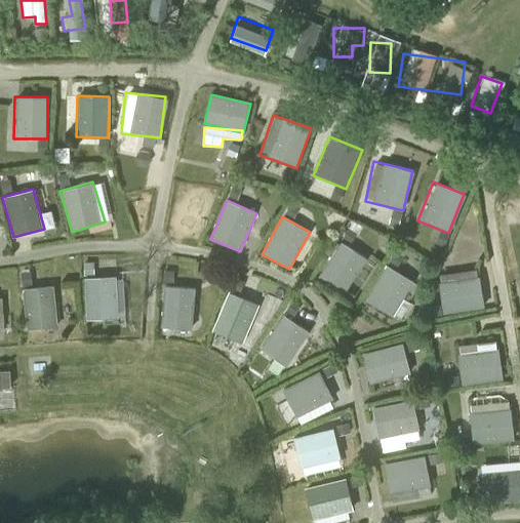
[(342,242),(319,272),(343,289),(365,259),(342,242)]
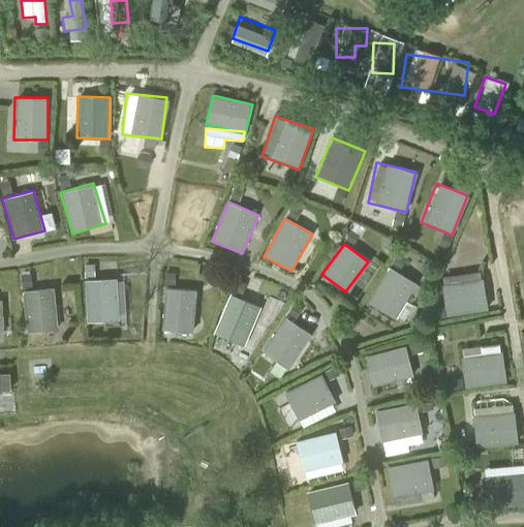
[(83,279),(102,278),(102,265),(83,266),(83,279)]
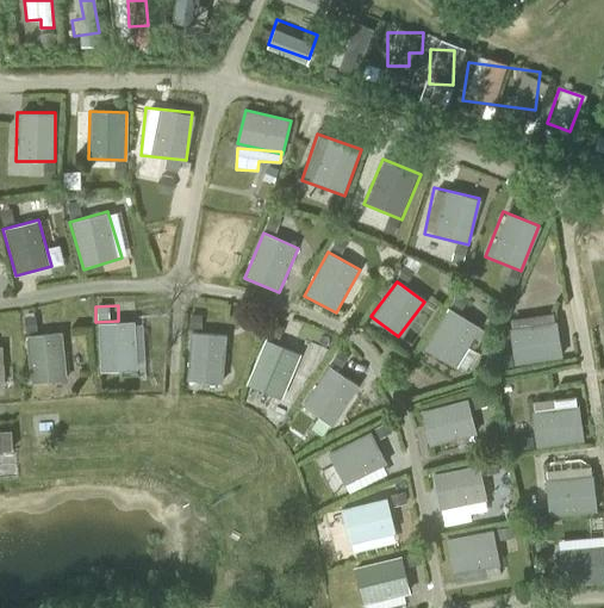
[(466,348),(478,326),(443,308),(421,352),(462,373),(473,352),(466,348)]
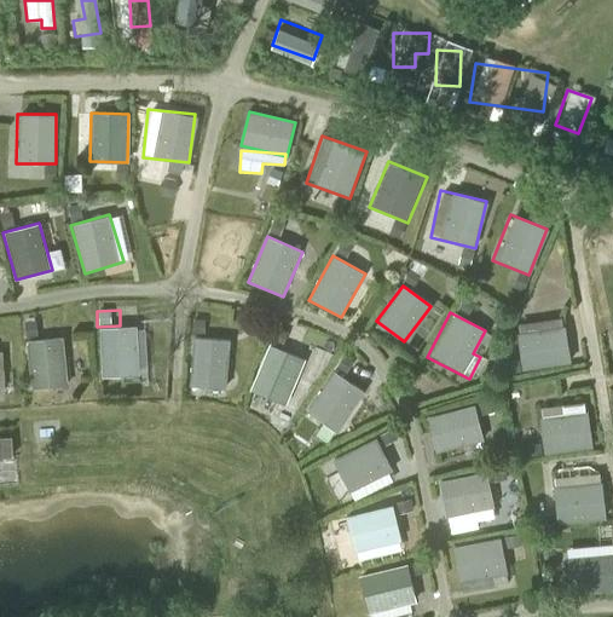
[(565,319),(516,323),(519,369),(568,365),(565,319)]
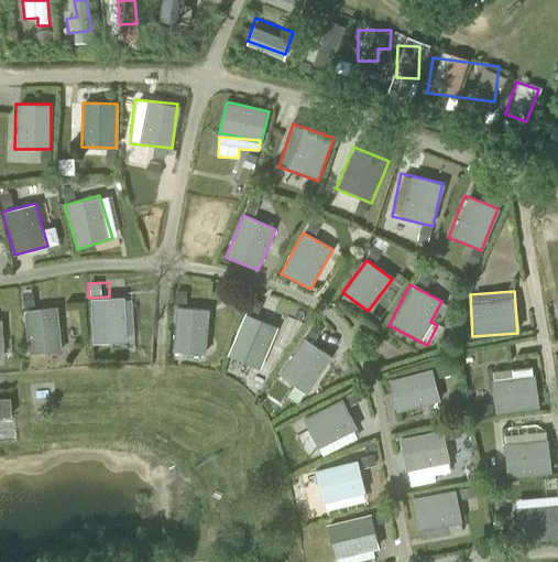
[(89,300),(91,344),(127,343),(124,298),(89,300)]
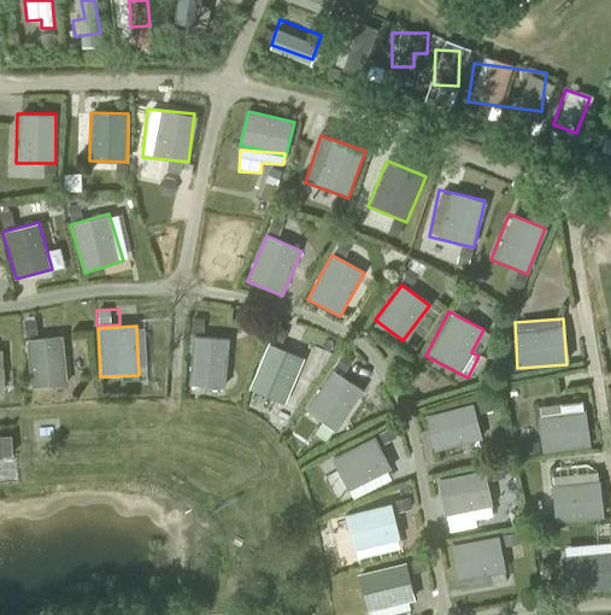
[(186,385),(227,387),(229,338),(187,337),(186,385)]
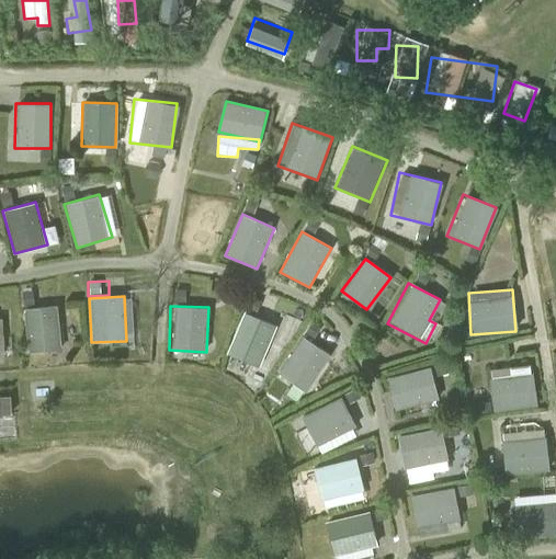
[(27,351),(60,351),(60,308),(26,308),(27,351)]
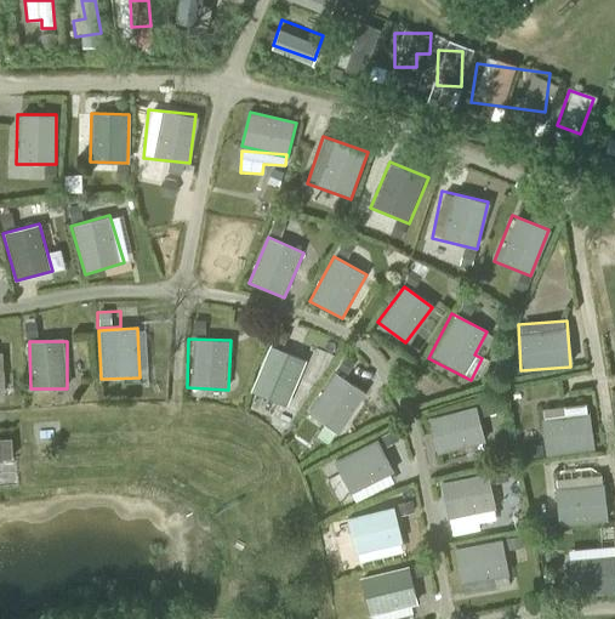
[(268,346),(250,392),(288,407),(306,361),(268,346)]
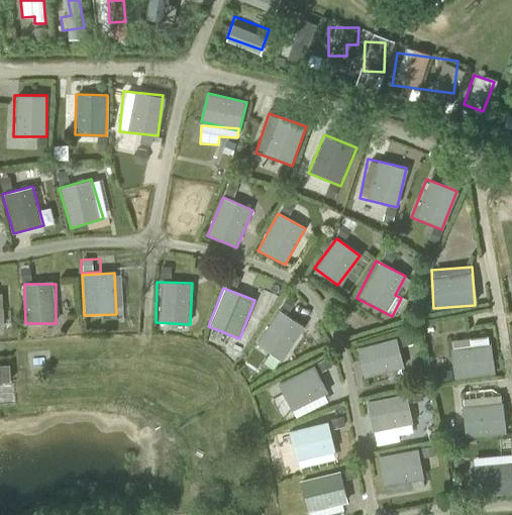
[(72,299),(57,300),(58,313),(73,312),(72,299)]
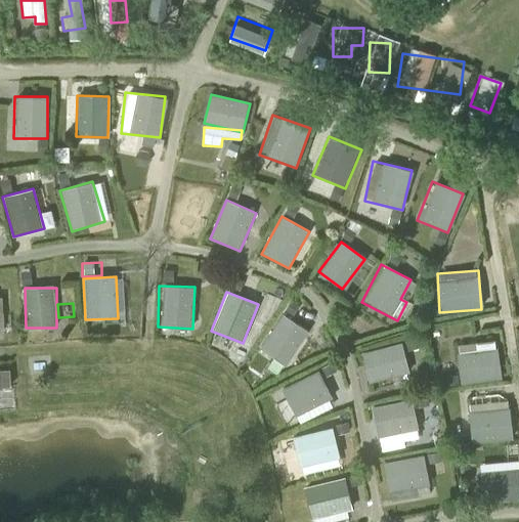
[(283,366),(310,334),(285,313),(258,346),(283,366)]
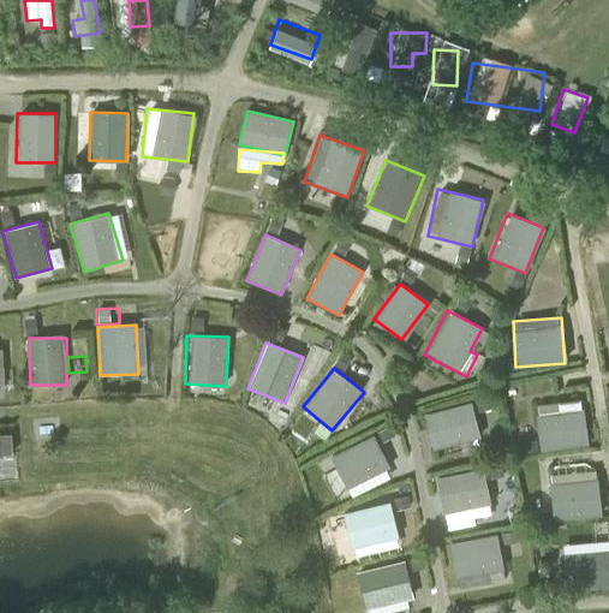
[(434,448),(481,436),(471,402),(425,414),(434,448)]
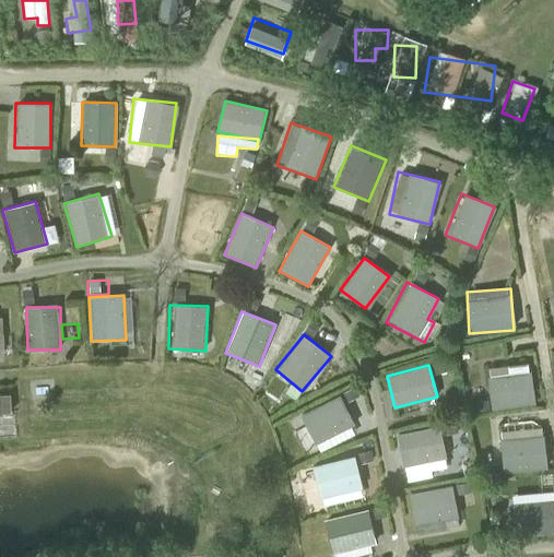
[(487,367),(490,409),(532,407),(530,365),(487,367)]
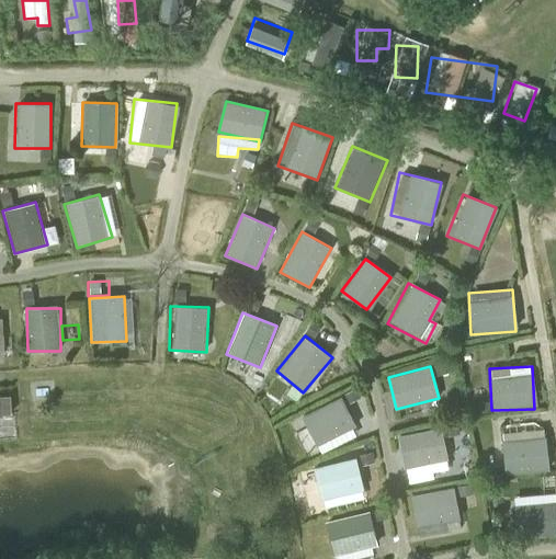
[(0,428),(12,426),(10,396),(0,396),(0,428)]
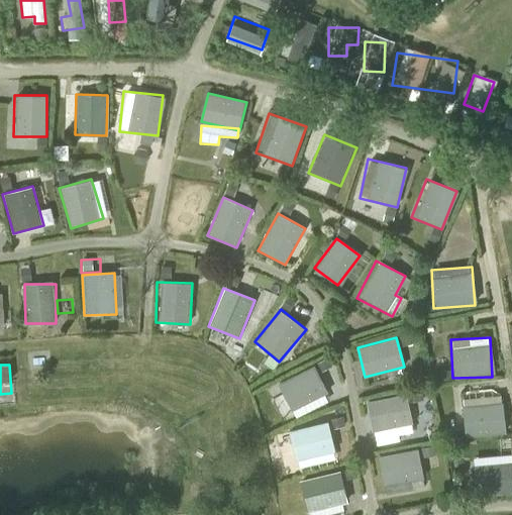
[(294,418),(330,400),(313,367),(278,384),(294,418)]
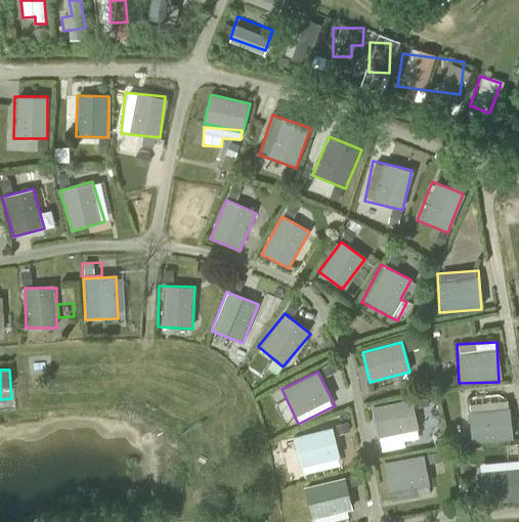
[(379,438),(419,430),(413,399),(373,408),(379,438)]
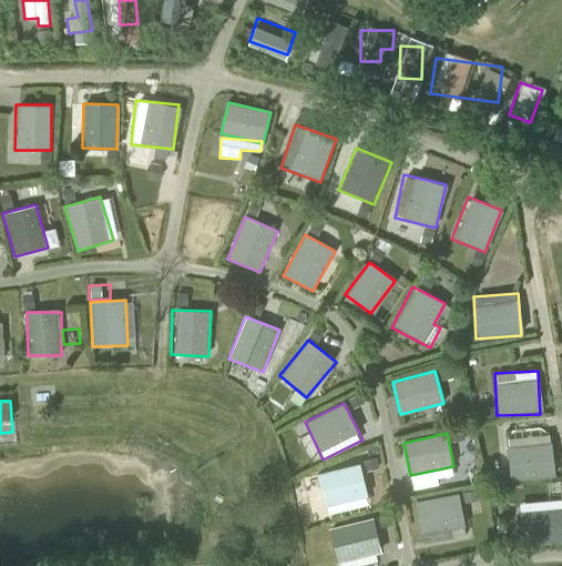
[(509,479),(552,477),(551,443),(508,445),(509,479)]
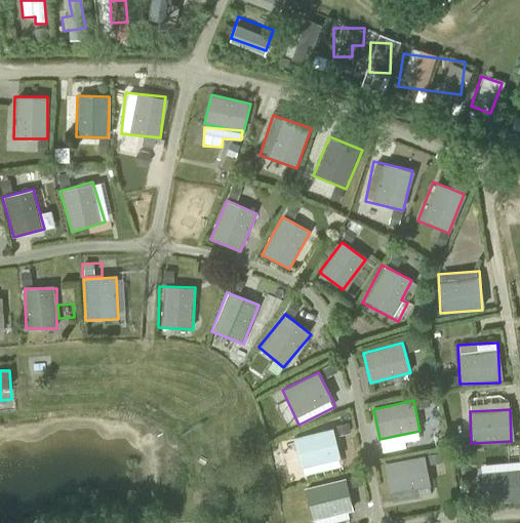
[(333,430),(293,437),(298,468),(340,460),(333,430)]
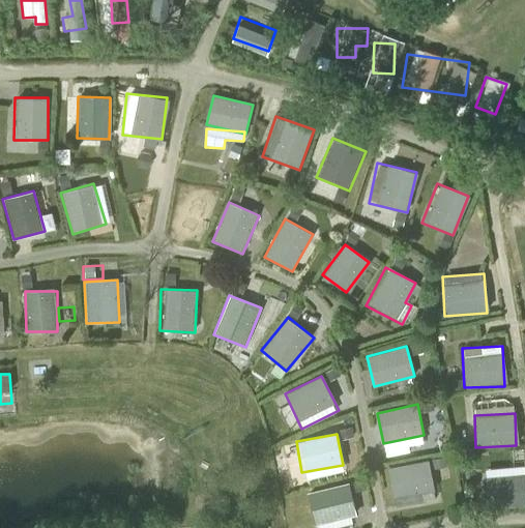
[(432,470),(442,468),(440,458),(386,468),(392,499),(436,491),(432,470)]
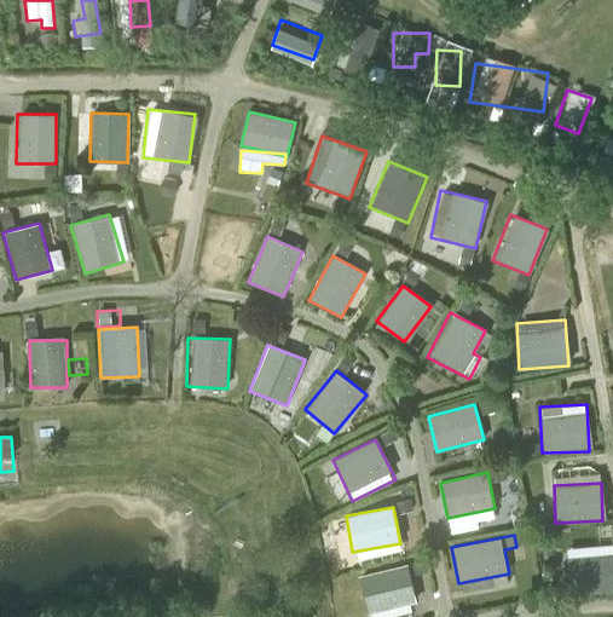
[(560,593),(612,590),(612,577),(612,546),(559,548),(560,593)]
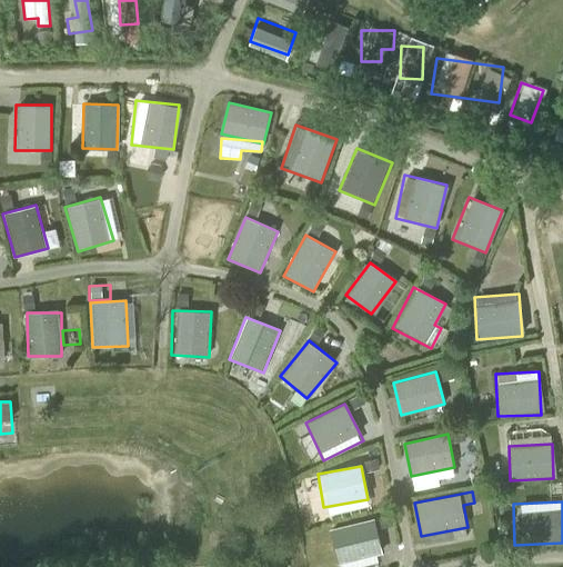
[(376,553),(391,548),(382,517),(329,531),(339,566),(358,566),(379,560),(376,553)]
